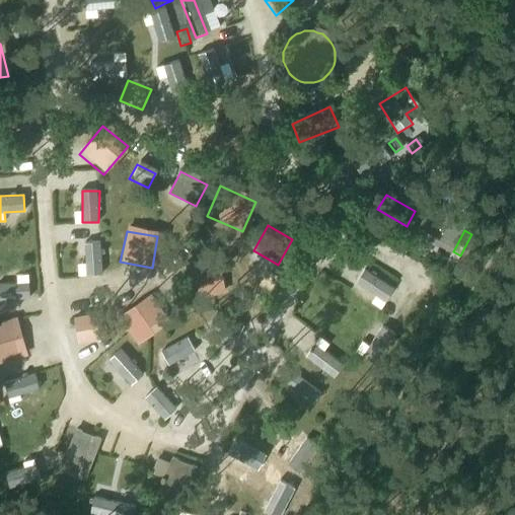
[(85,242),(84,275),(101,275),(102,243),(85,242)]
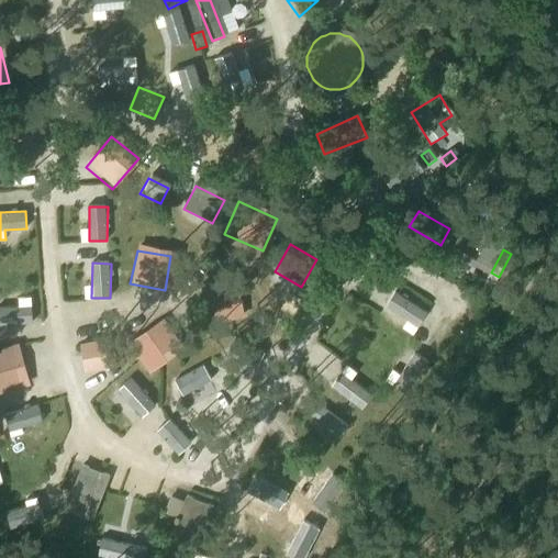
[(486,278),(480,287),(475,296),(481,300),(497,276),(490,271),(486,278)]
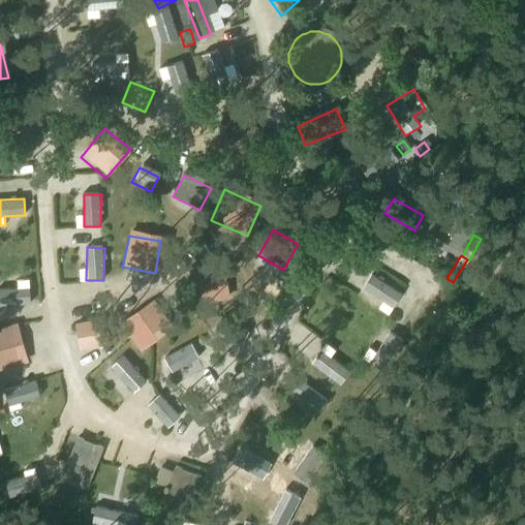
[(225,300),(215,265),(187,271),(196,307),(225,300)]
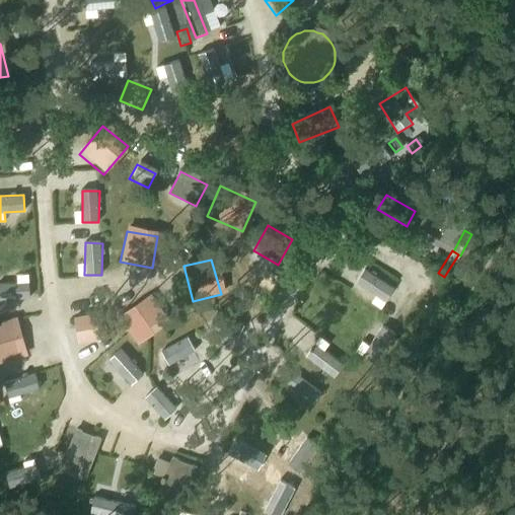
[(431,269),(438,273),(443,265),(436,261),(431,269)]
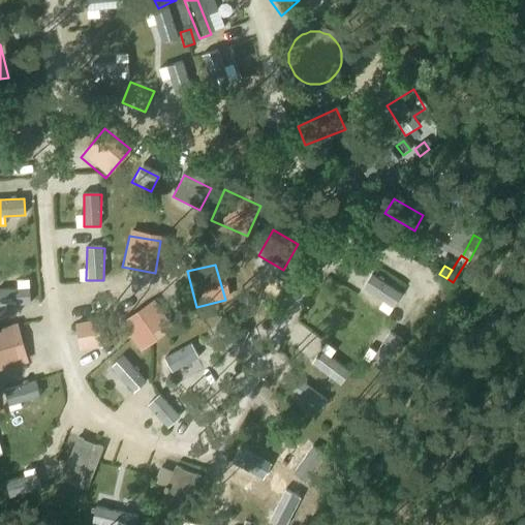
[(373,274),(364,287),(394,308),(403,294),(373,274)]
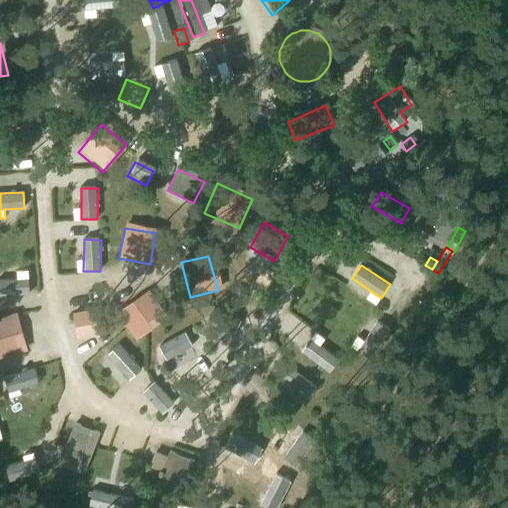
[(444,265),(440,272),(447,276),(451,269),(444,265)]
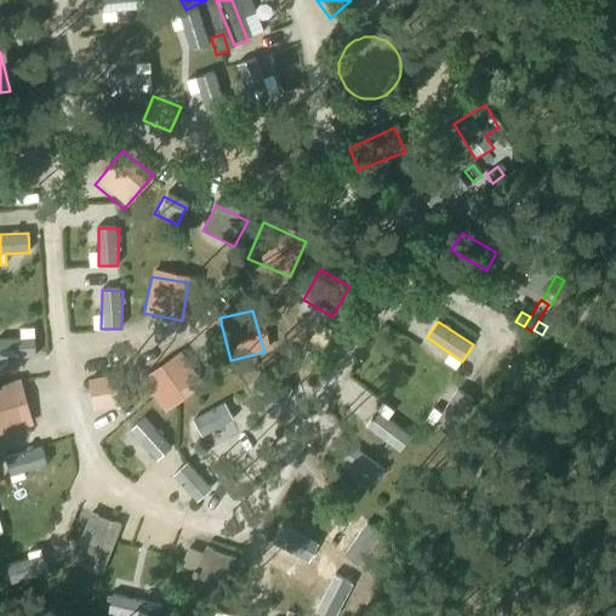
[(36,338),(0,341),(0,360),(38,358),(36,338)]
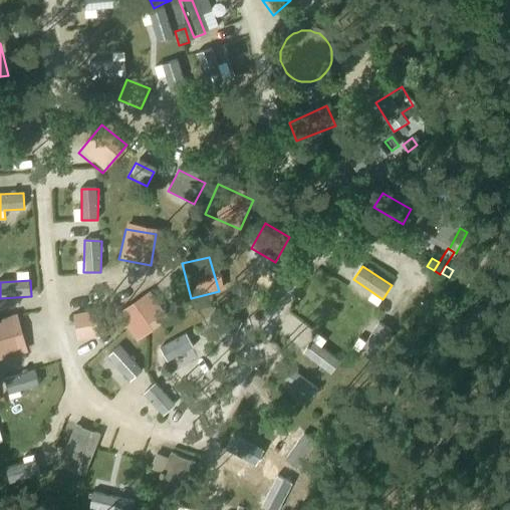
[(164,322),(146,296),(117,314),(136,341),(164,322)]
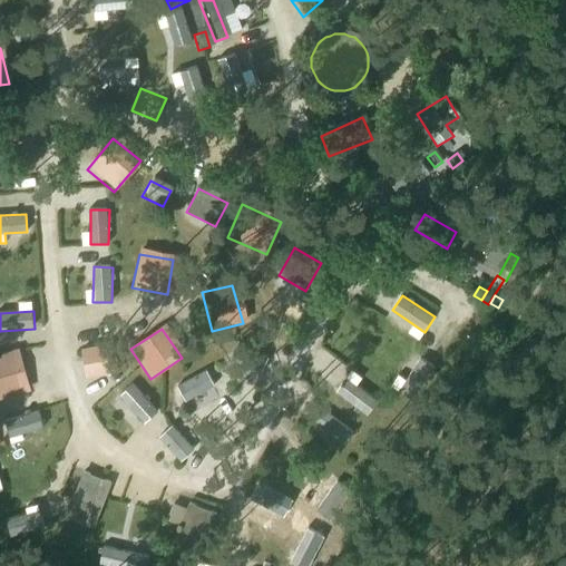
[(0,400),(27,393),(13,350),(0,353),(0,400)]
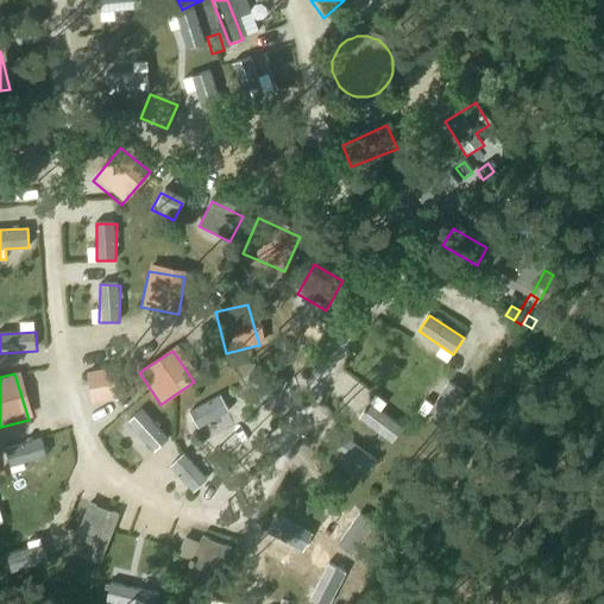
[(121,400),(117,375),(83,382),(88,407),(121,400)]
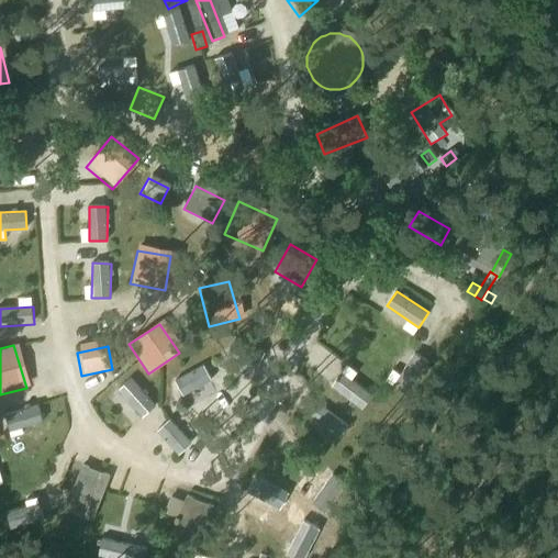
[(177,378),(183,398),(216,388),(210,368),(177,378)]
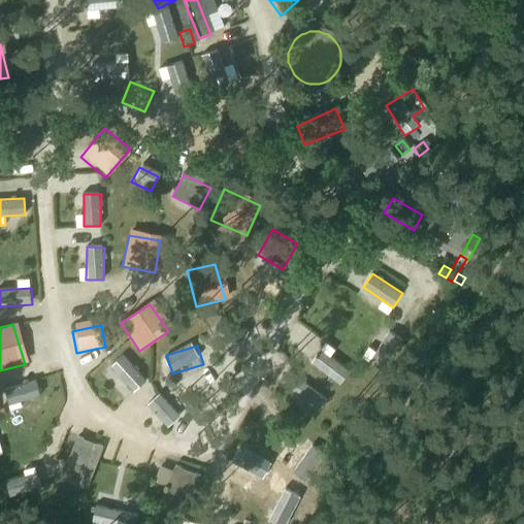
[(341,385),(353,368),(323,348),(312,364),(341,385)]
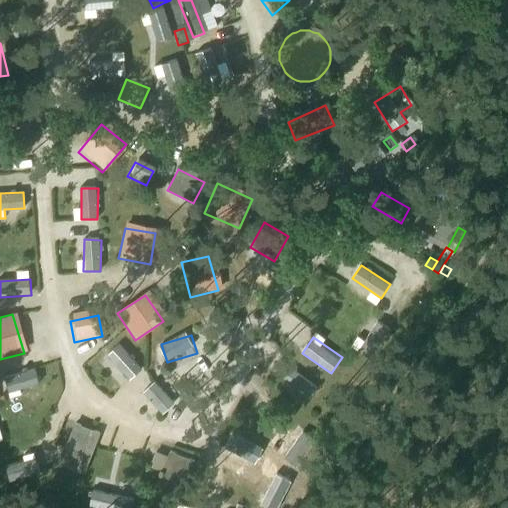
[(120,345),(107,356),(129,380),(142,369),(120,345)]
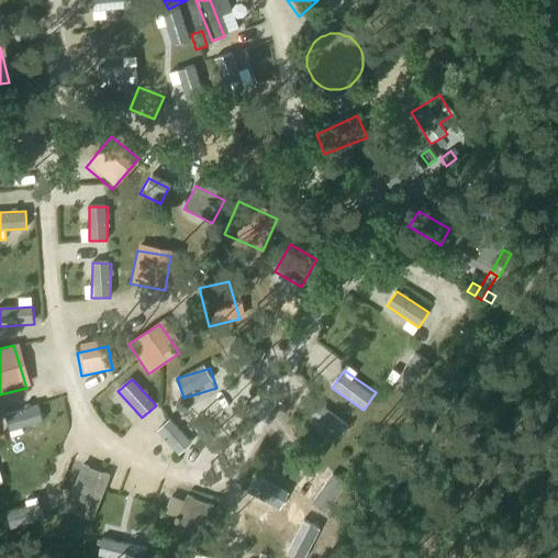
[(11,435),(44,423),(37,404),(4,416),(11,435)]
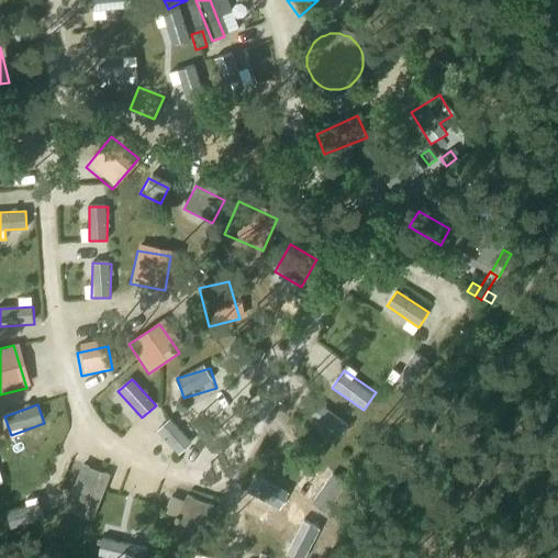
[(319,405),(310,417),(341,439),(349,427),(319,405)]
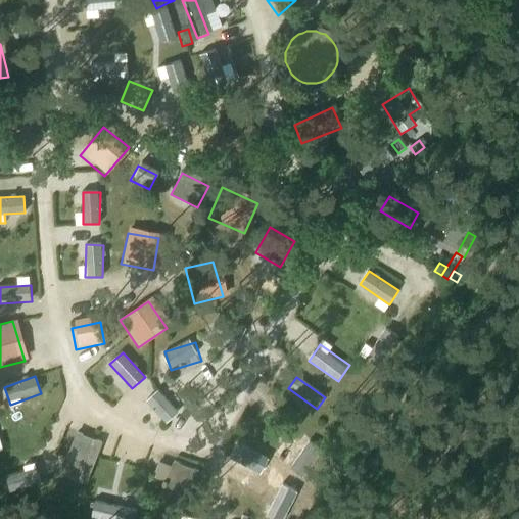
[(163,423),(177,414),(160,390),(147,399),(163,423)]
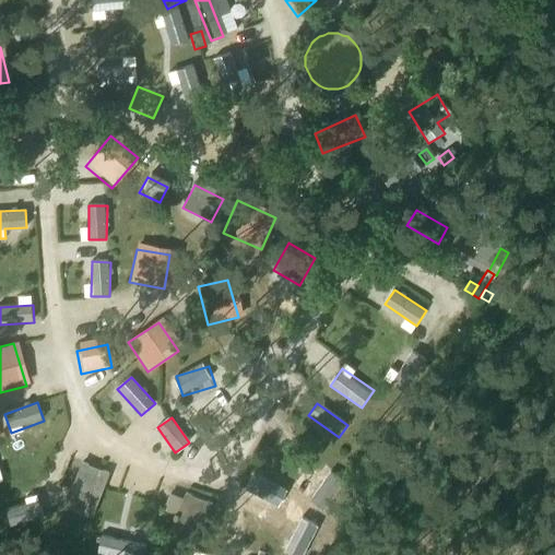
[(309,498),(325,511),(344,487),(329,475),(309,498)]
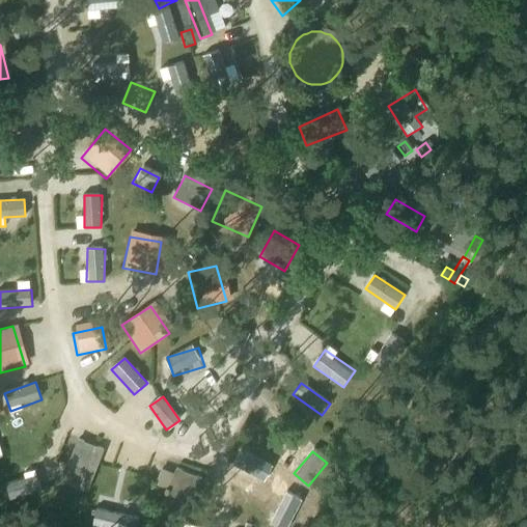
[(85,495),(95,466),(68,456),(58,486),(85,495)]
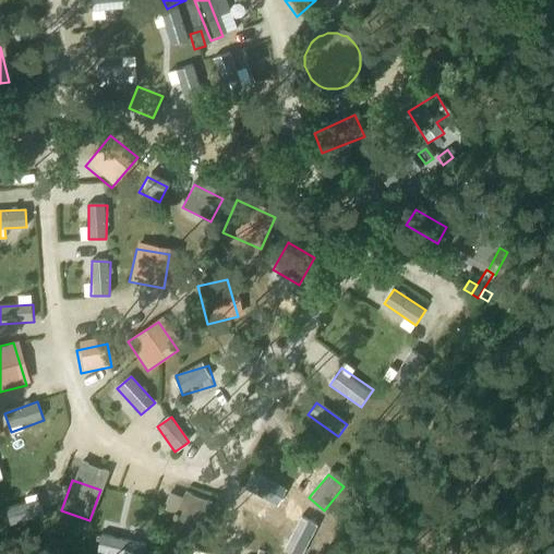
[(200,527),(207,506),(181,497),(173,517),(200,527)]
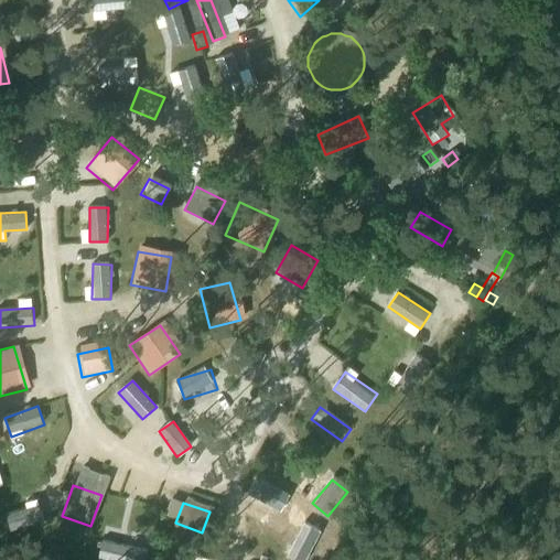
[(289,512),(276,517),(288,549),(301,544),(289,512)]
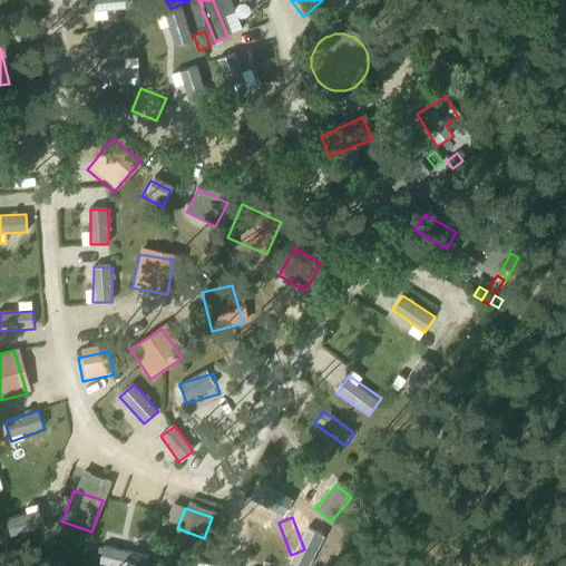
[(169,546),(177,549),(181,542),(173,538),(169,546)]
